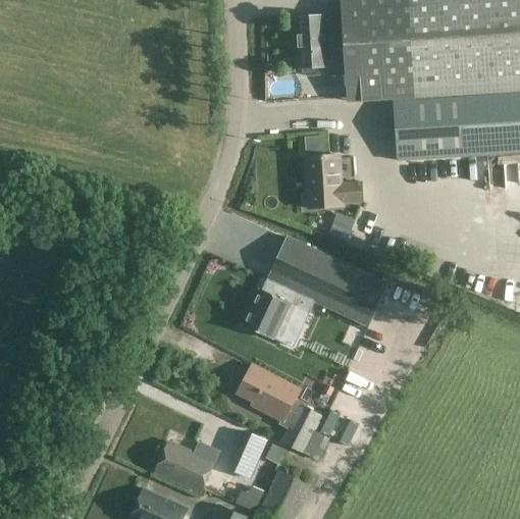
[(343,0),(344,12),(297,15),(299,51),(296,54),(297,61),(299,63),(299,67),(302,67),(302,71),(306,75),(319,74),(323,70),(322,66),(357,64),(359,98),(393,96),(397,158),(519,149),(519,0),(343,0)]
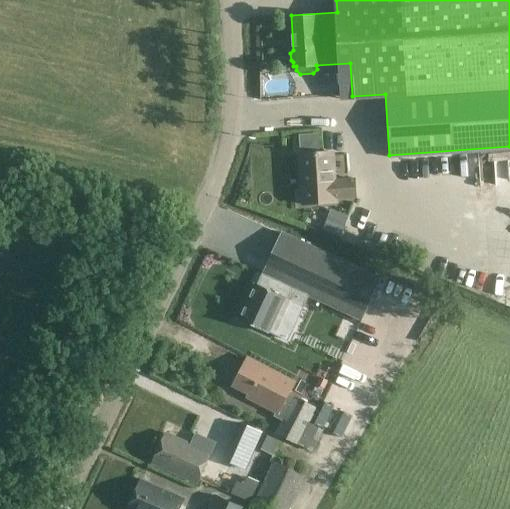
[(298,153),(299,173),(302,173),(303,185),(300,185),(300,187),(297,188),(294,191),(295,202),(298,204),(301,204),(302,207),(337,204),(336,197),(355,195),(353,176),(334,178),(332,150),(298,153)]
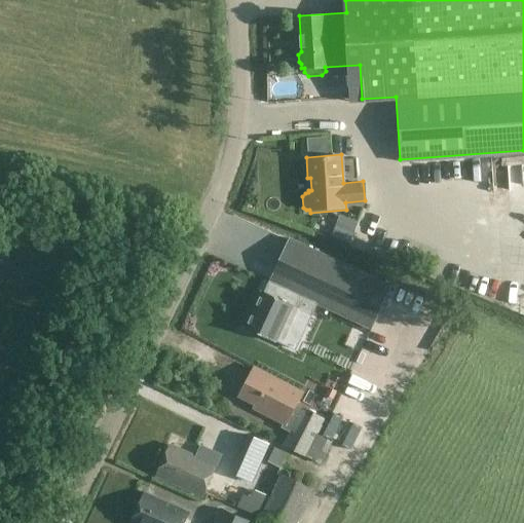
[(346,240),(356,220),(338,212),(330,233),(346,240)]
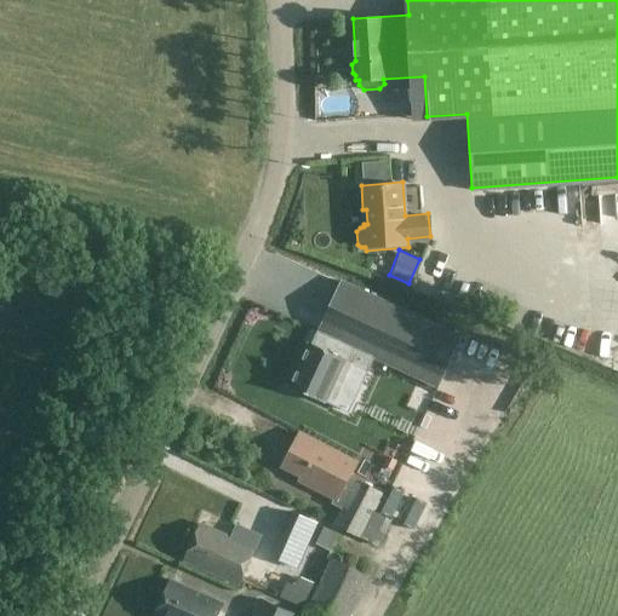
[(436,285),(413,276),(410,286),(431,294),(436,285)]
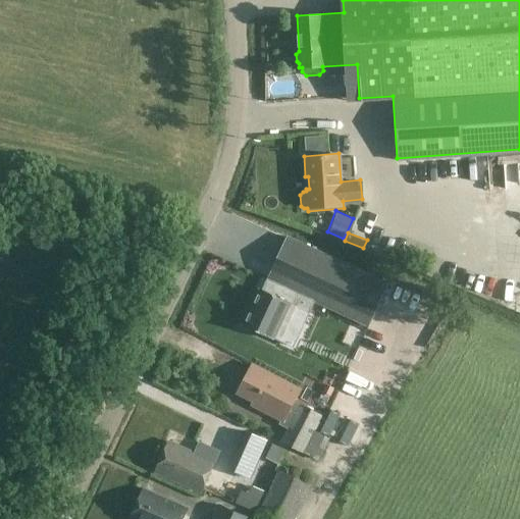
[(287,302),(294,305),(308,311),(313,301),(366,326),(388,280),(287,234),(260,289),(288,301),(287,302)]
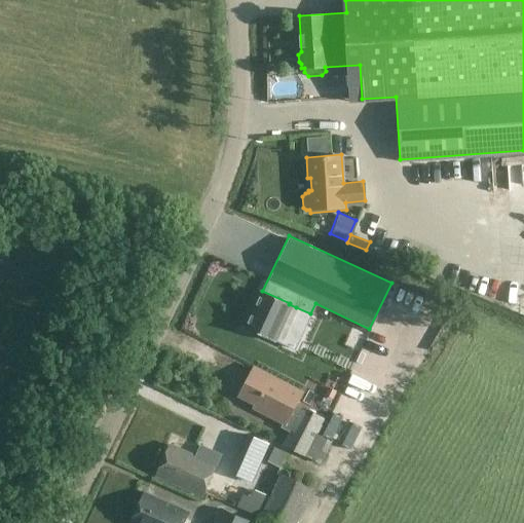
[(290,303),(262,291),(261,290),(245,325),(288,346),(296,328),(288,325),(296,307),(289,304),(290,303)]
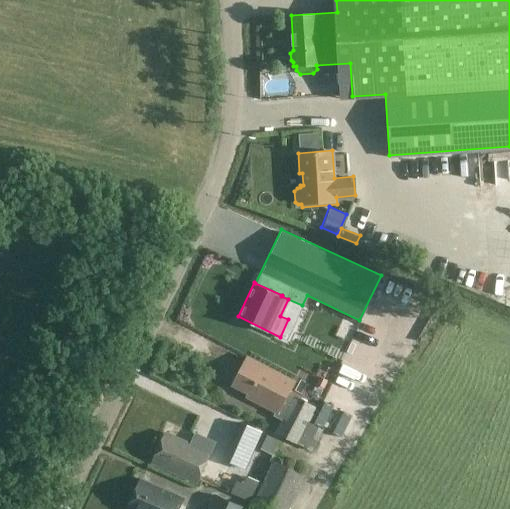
[(281,409),(294,381),(249,360),(236,388),(281,409)]
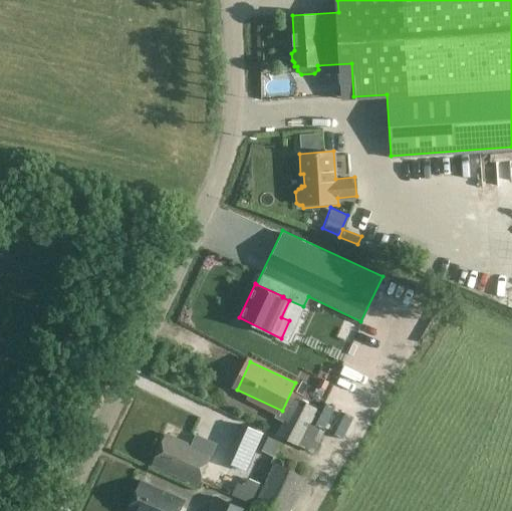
[(311,453),(320,437),(346,386),(308,366),(275,433),(311,453)]
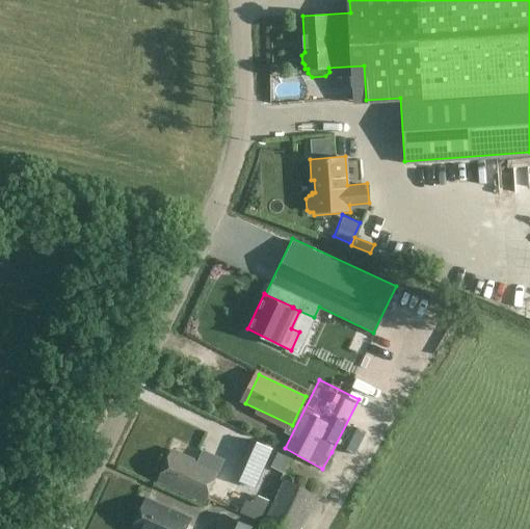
[(282,452),(248,437),(227,483),(250,495),(264,468),(273,472),(282,452)]
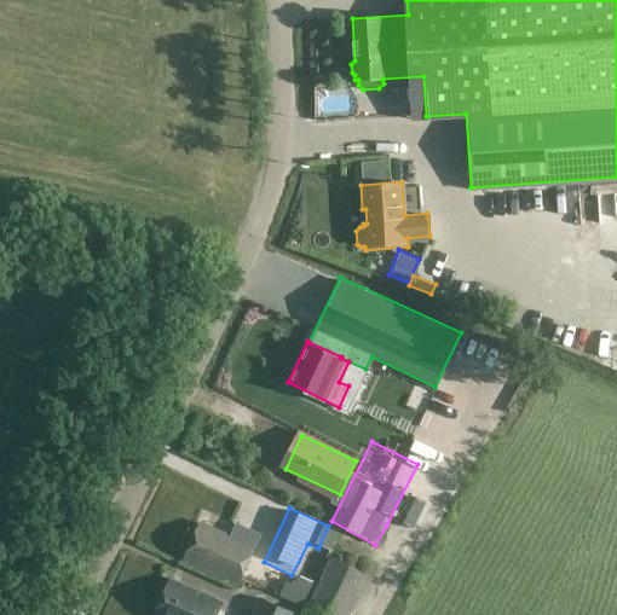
[(230,534),(200,521),(183,561),(237,584),(259,532),(235,522),(230,534)]
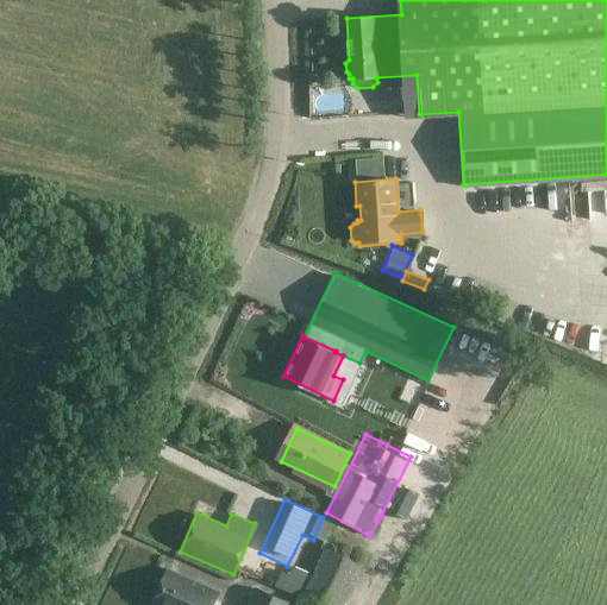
[(342,604),(362,563),(324,546),(295,604),(342,604)]
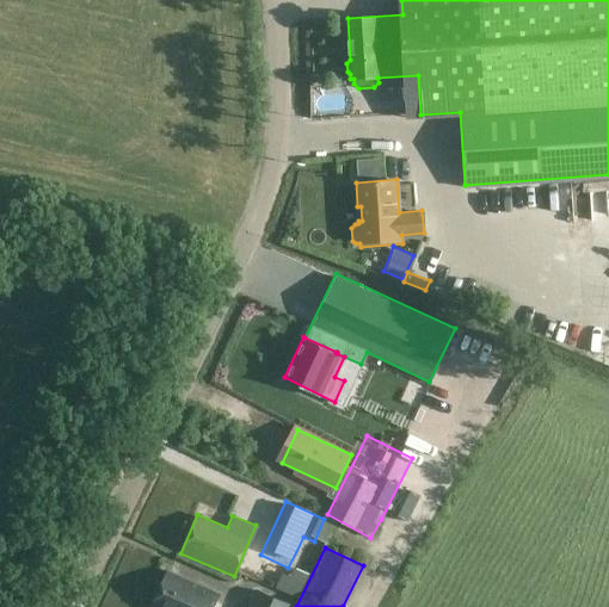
[(210,606),(217,592),(165,569),(148,606),(210,606)]
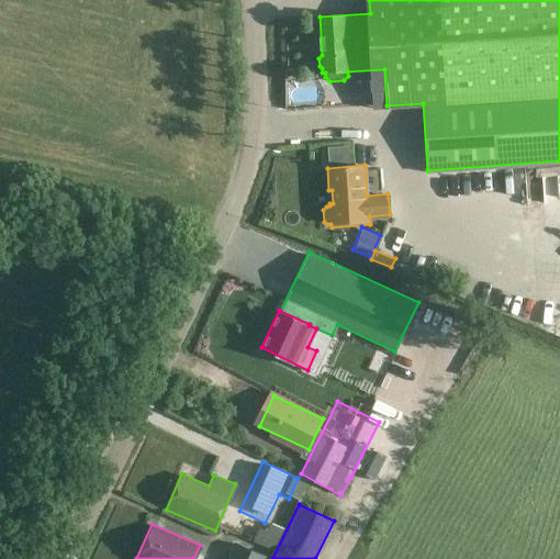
[(232,539),(222,558),(260,558),(262,554),(232,539)]
